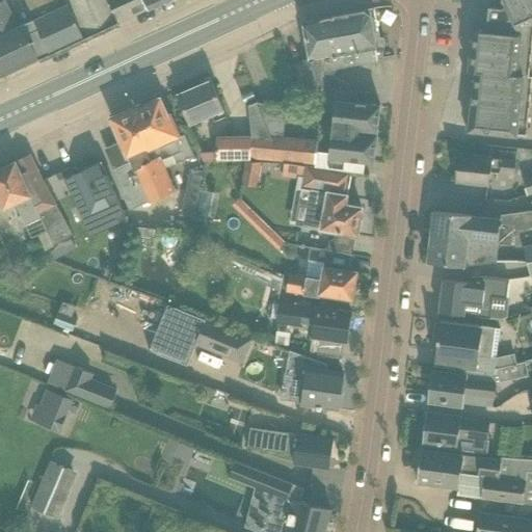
[(25,0),(34,20),(23,25),(38,59),(120,22),(108,0),(25,0)]
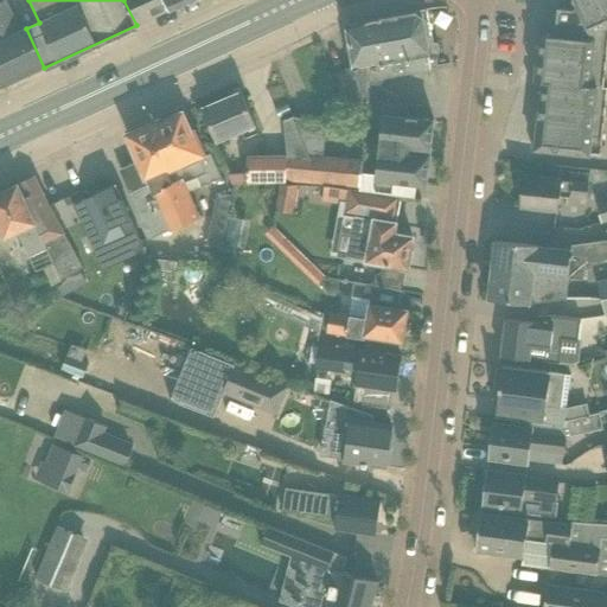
[(171,10),(166,0),(123,0),(136,25),(171,10)]
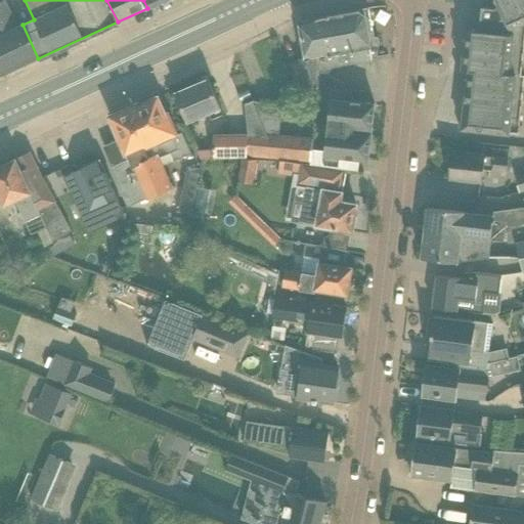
[(480,18),(483,19),(481,31),(466,30),(465,41),(462,40),(460,58),(463,58),(462,70),(465,71),(459,128),(461,129),(509,135),(509,133),(518,134),(523,83),(523,76),(521,76),(523,46),(523,0),(495,0),(498,6),(493,8),(481,6),(480,18)]
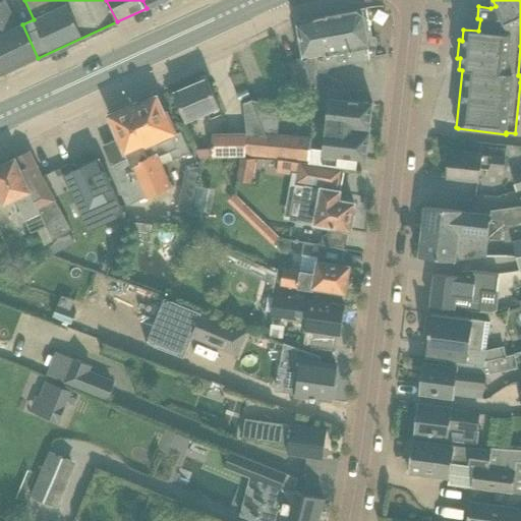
[(5,1),(0,3),(0,21),(12,47),(11,48),(19,66),(38,58),(22,24),(17,27),(5,1)]
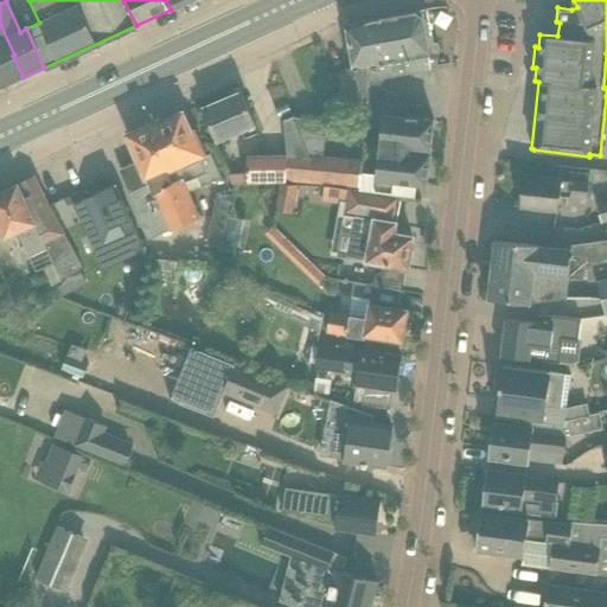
[(353,107),(371,103),(366,81),(364,66),(381,63),(374,20),(346,25),(353,66),(346,69),(353,107)]
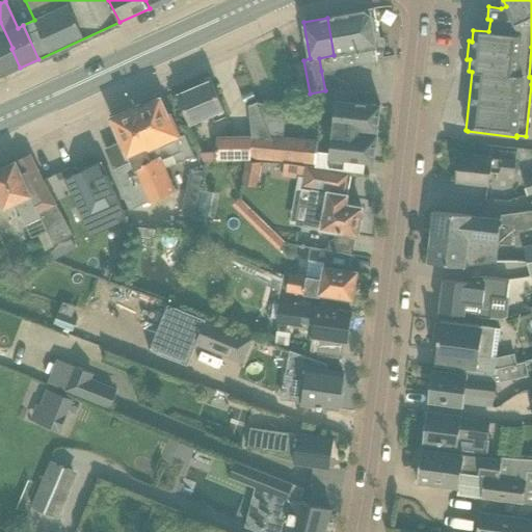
[(12,48),(0,22),(0,74),(1,77),(20,68),(11,49),(12,48)]
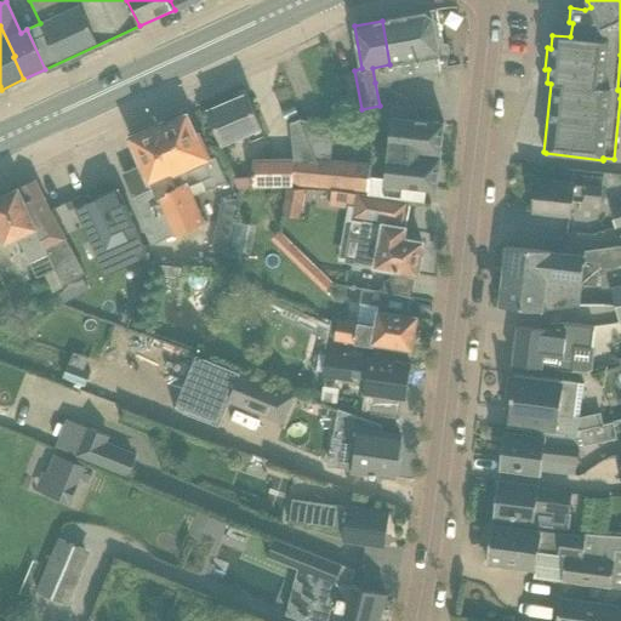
[(436,189),(439,160),(415,157),(415,149),(440,153),(444,123),(410,119),(411,106),(408,106),(409,101),(409,100),(389,89),(393,83),(392,79),(375,83),(380,106),(376,120),(391,123),(385,178),(369,177),(366,194),(400,200),(402,186),(436,189)]
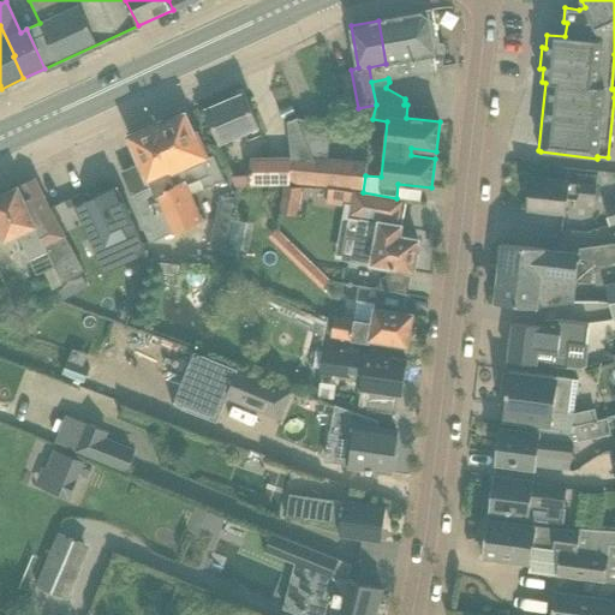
[(206,109),(215,131),(220,144),(245,133),(248,141),(262,136),(244,93),(206,109)]
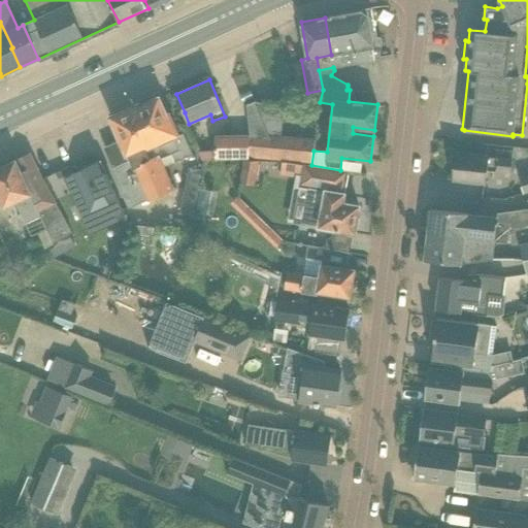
[(184,134),(178,136),(168,113),(164,116),(155,95),(110,114),(131,161),(112,169),(120,186),(119,186),(128,204),(128,207),(147,199),(149,201),(173,191),(160,160),(171,155),(174,163),(193,155),(184,134)]
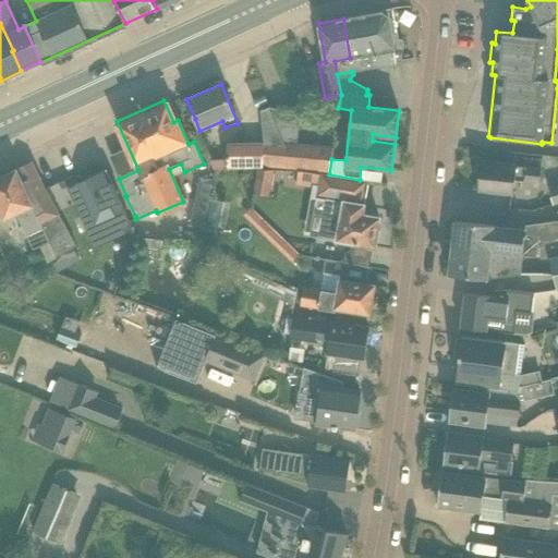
[(336,126),(337,117),(268,108),(282,144),(295,145),(298,121),(336,126)]
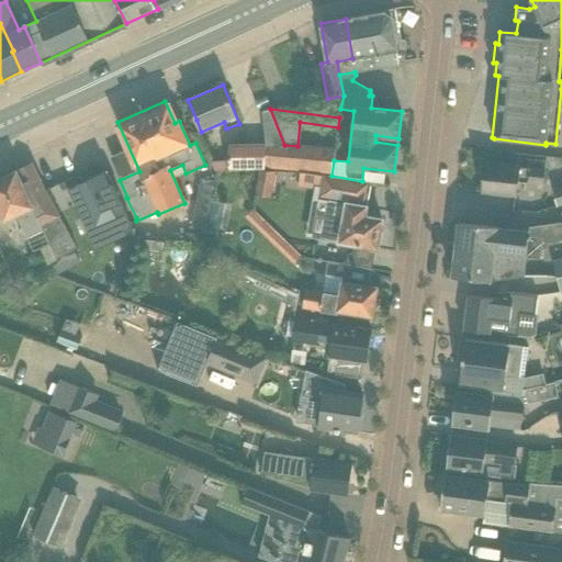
[(229,169),(265,168),(263,167),(332,172),(335,148),(298,146),(284,145),(228,145),(229,169)]
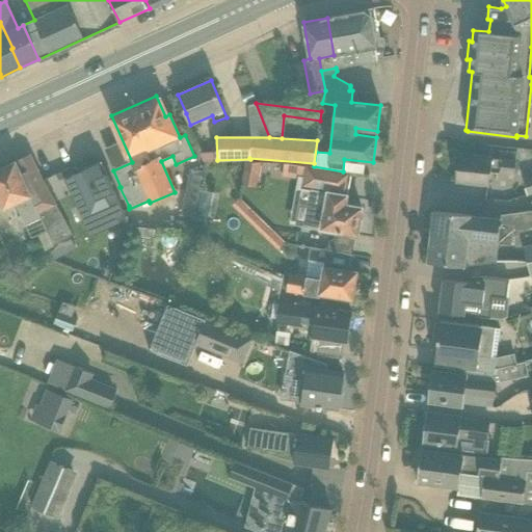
[(40,218),(52,246),(73,237),(51,197),(42,180),(30,155),(0,168),(0,202),(3,209),(15,205),(24,225),(40,218)]
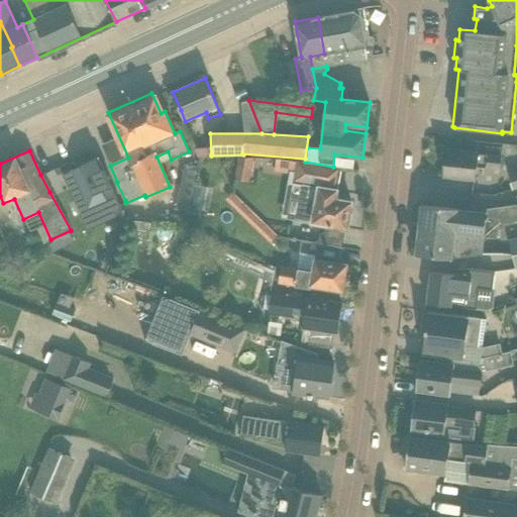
[(443,176),(463,178),(476,179),(477,168),(500,171),(501,157),(446,150),(443,176)]
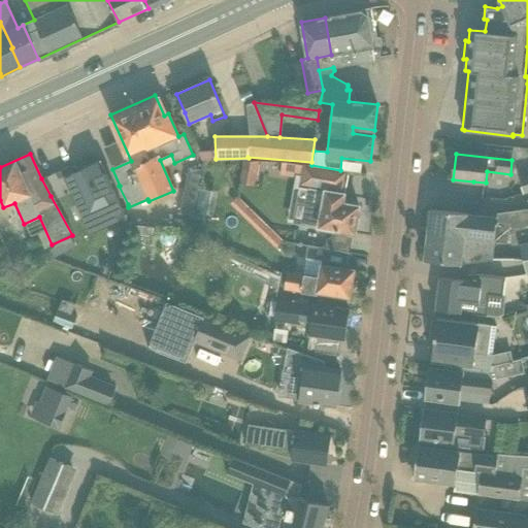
[(96,162),(66,176),(74,195),(91,231),(123,217),(123,210),(119,201),(113,191),(111,185),(103,166),(99,168),(96,162)]
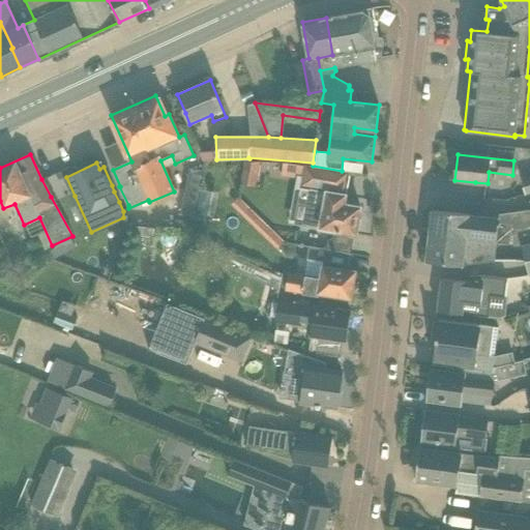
[(344,204),(350,171),(342,171),(313,166),(303,166),(299,187),(311,189),(310,190),(303,225),(355,234),(360,207),(344,204)]
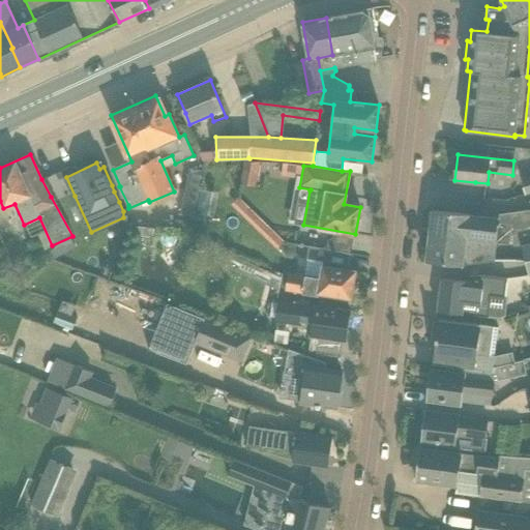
[(432,210),(430,233),(455,236),(454,242),(465,243),(466,239),(497,243),(509,244),(512,225),(496,223),(496,225),(467,222),(468,214),(432,210)]
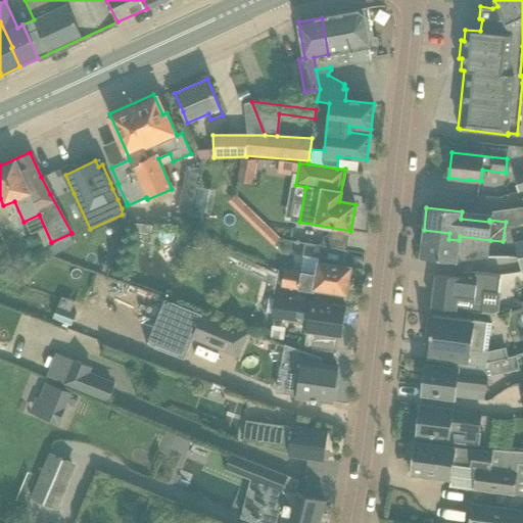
[(488,257),(490,240),(460,236),(459,240),(448,239),(449,233),(424,230),(420,257),(457,262),(488,257)]
